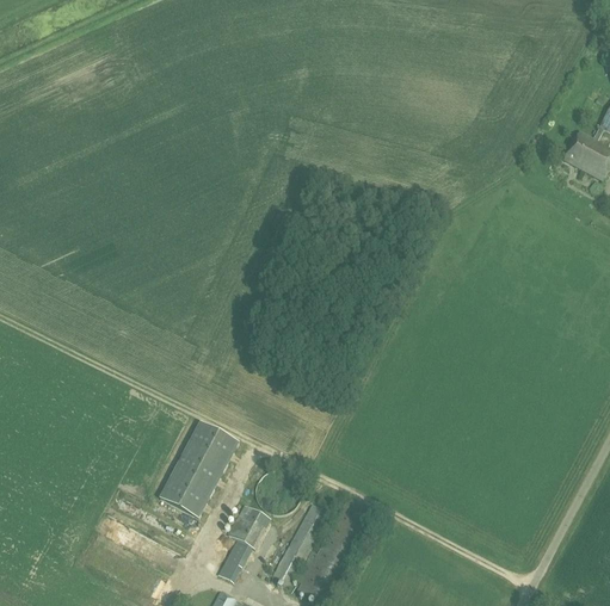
[(562,158),(602,178),(609,164),(609,146),(597,138),(603,128),(609,131),(609,103),(605,111),(592,136),(578,129),(562,158)]
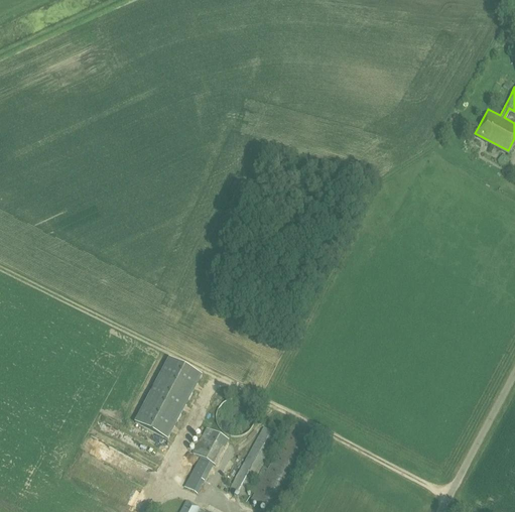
[(135,419),(167,436),(202,373),(168,355),(135,419)]
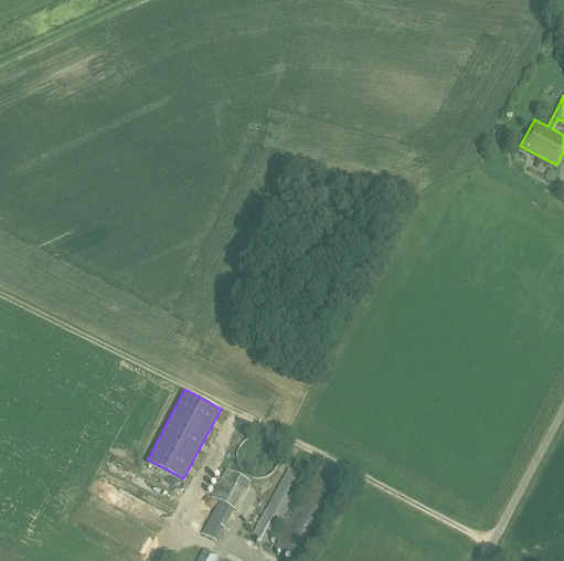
[(236,448),(236,451),(236,452),(236,454),(236,456),(236,457),(236,459),(237,461),(237,463),(238,464),(240,466),(241,467),(242,468),(243,470),(245,472),(246,472),(247,473),(249,474),(252,474),(253,475),(255,475),(256,475),(258,475),(261,475),(262,475),(264,474),(265,474),(267,473),(268,472),(270,470),(272,469),(273,468),(274,466),(275,465),(276,464),(277,462),(277,461),(278,458),(278,456),(278,455),(278,453),(278,451),(278,450),(277,447),(276,446),(276,444),(275,443),(274,441),(273,440),(272,438),(269,437),(268,436),(266,435),(265,434),(263,434),(262,433),(259,433),(257,433),(256,433),(254,433),(252,433),(251,434),(248,435),(246,435),(245,436),(244,437),(242,438),(241,441),(240,442),(238,443),(238,445),(237,446),(236,448)]
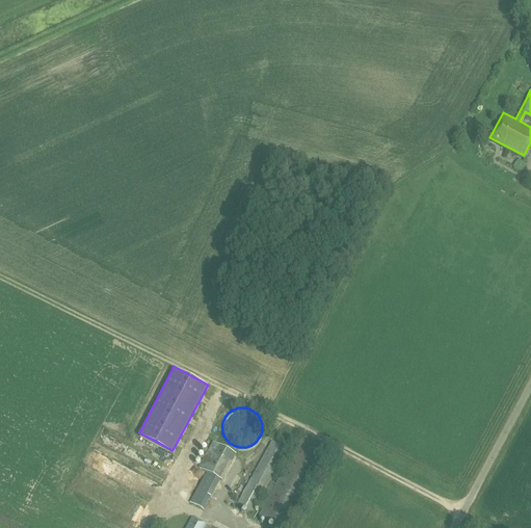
[(258,513),(285,527),(330,446),(301,430),(274,480),(269,477),(287,446),(270,437),(240,492),(236,501),(251,509),(256,503),(262,506),(258,513)]
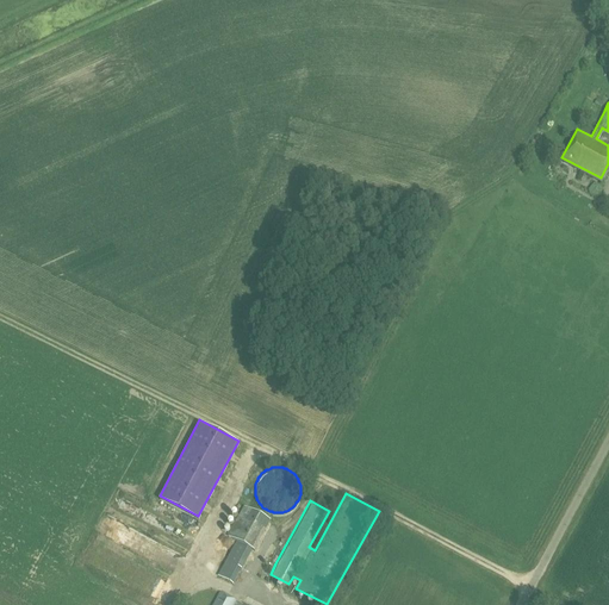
[(217,572),(232,580),(252,546),(253,547),(269,517),(243,503),(227,532),(236,537),(217,572)]
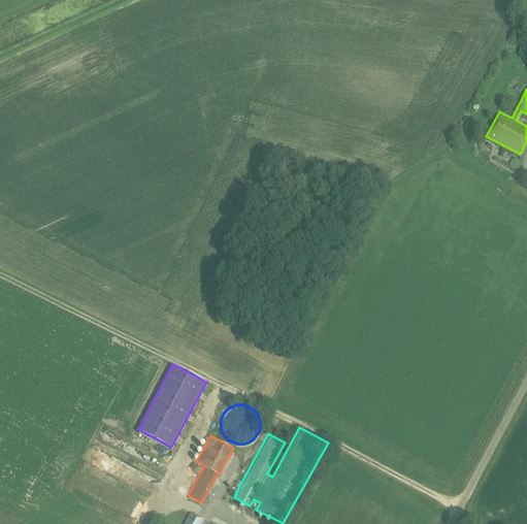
[(132,440),(127,447),(133,452),(138,447),(132,440)]
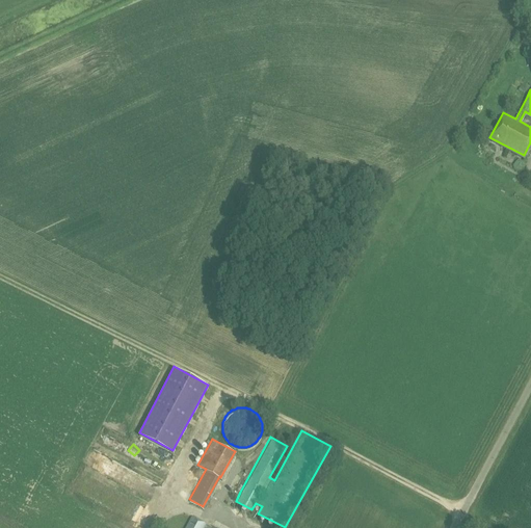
[(216,527),(190,513),(182,527),(216,527)]
